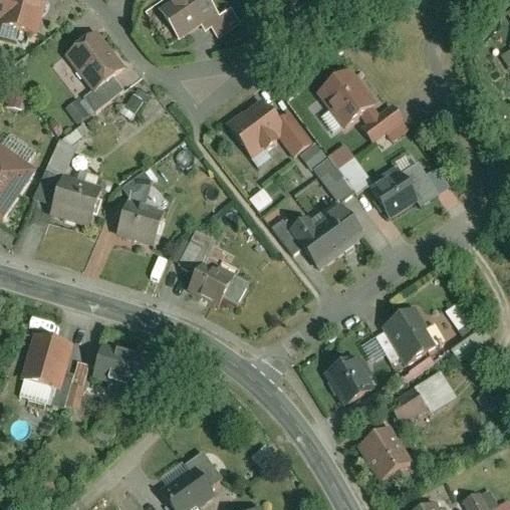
[(0,24),(36,33),(44,0),(0,0),(0,24)]
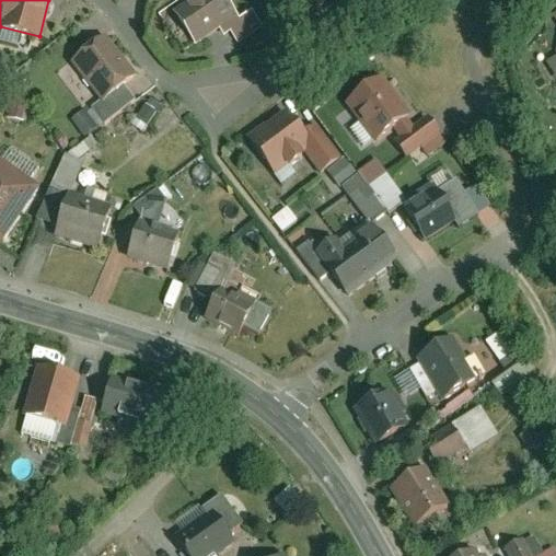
[(250,4),(238,13),(228,0),(183,0),(172,8),(195,41),(218,25),(222,31),(228,26),(236,38),(262,21),(250,4)]
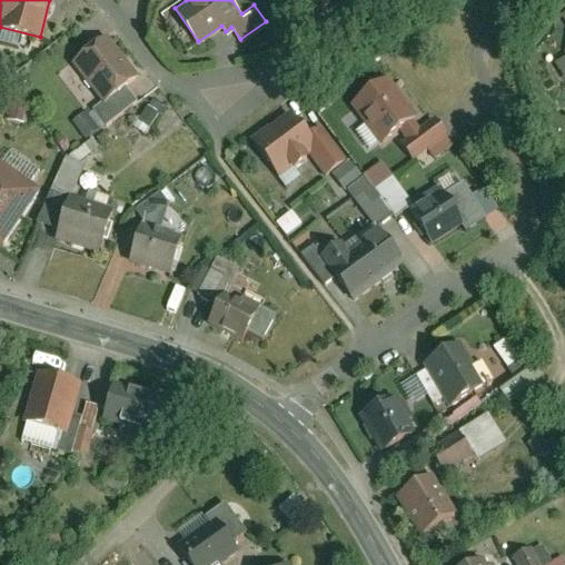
[(102,99),(137,72),(106,31),(71,58),(102,99)]
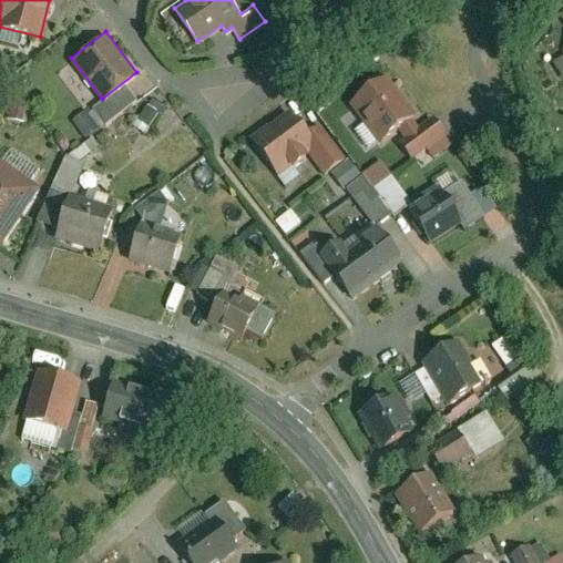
[(411,115),(416,112),(386,74),(349,102),(378,141),(396,126),(411,115)]
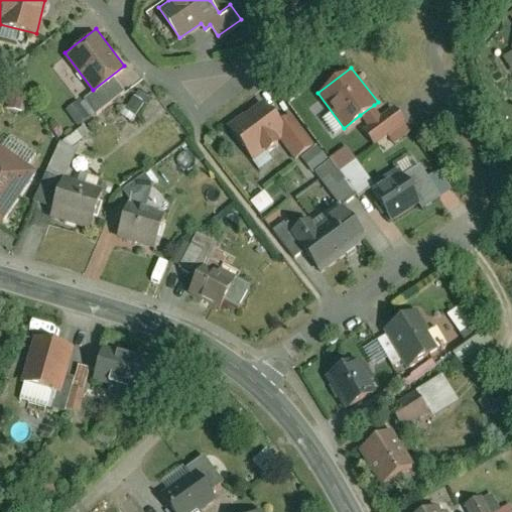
[(82,94),(94,110),(123,87),(114,75),(93,90),(91,87),(82,94)]
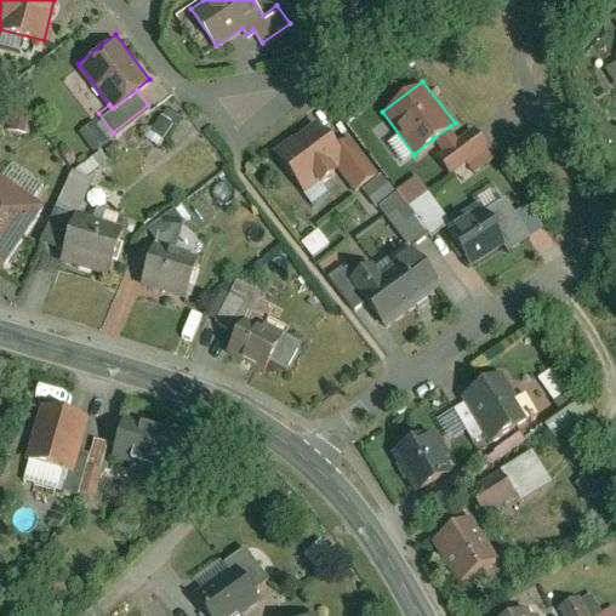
[(143,133),(157,142),(171,117),(157,109),(143,133)]
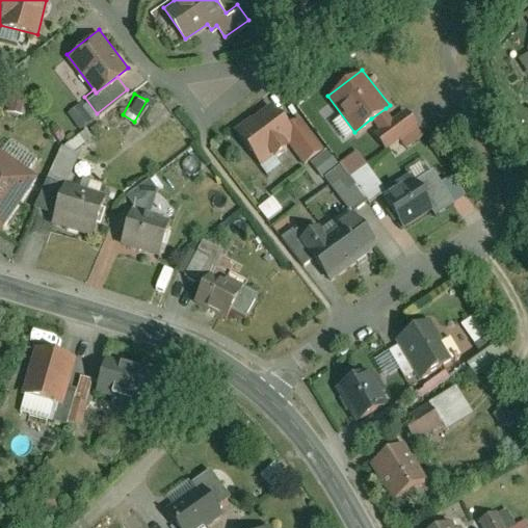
[(260,161),(287,140),(302,161),(323,146),(300,115),(289,124),(269,99),(233,126),(260,161)]
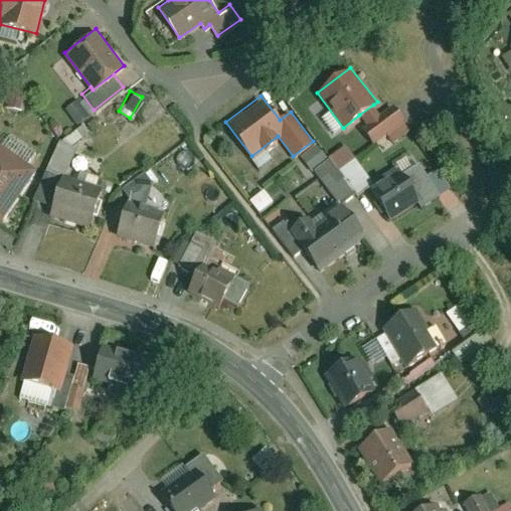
[(75,121),(88,112),(75,97),(64,106),(75,121)]
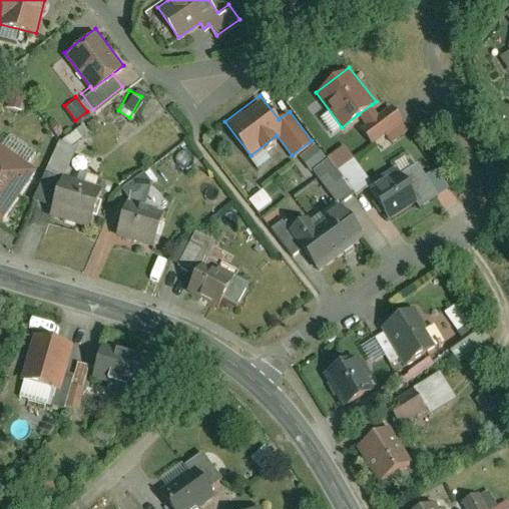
[(359,126),(371,141),(402,117),(390,102),(378,111),(372,104),(358,114),(364,122),(359,126)]
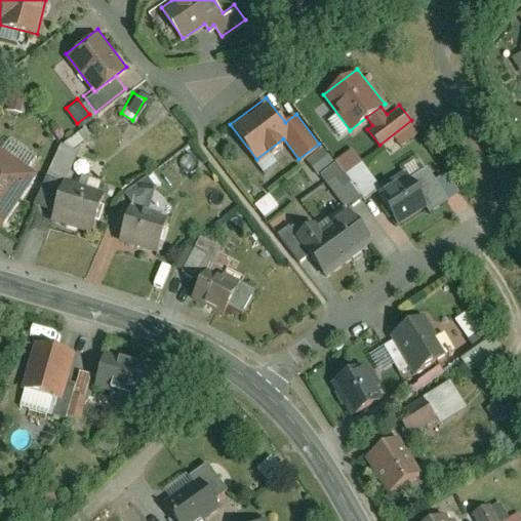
[(83,136),(90,130),(83,121),(76,127),(83,136)]
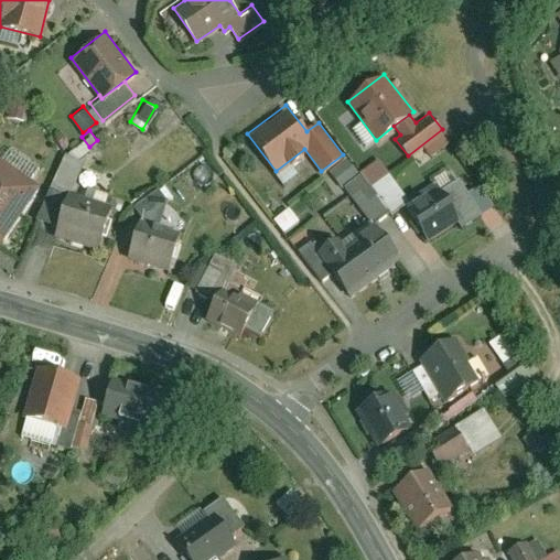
[(51,183),(70,190),(81,159),(62,152),(51,183)]
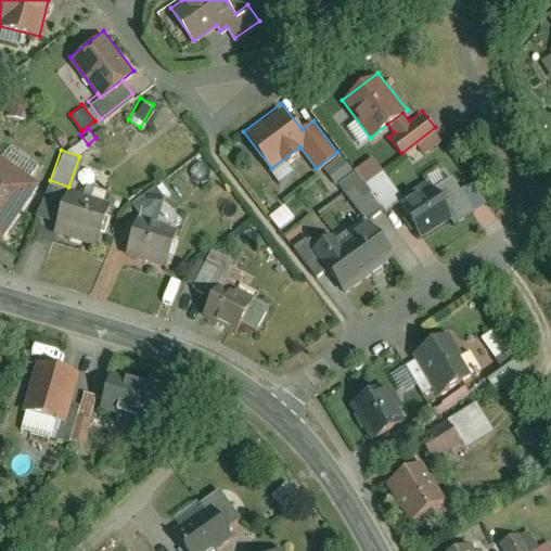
[(340,152),(322,165),(334,180),(351,167),(340,152)]
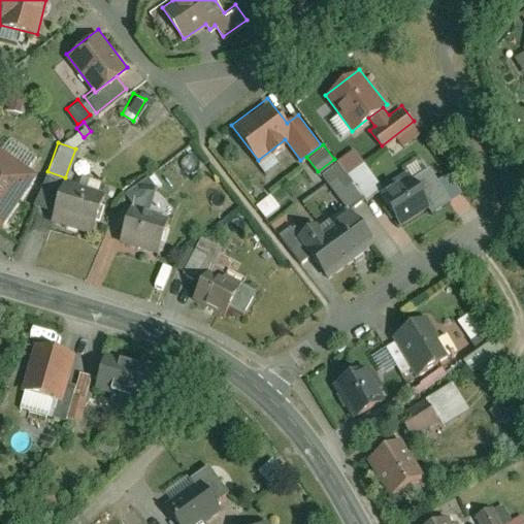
[(353,146),(336,159),(346,171),(362,159),(353,146)]
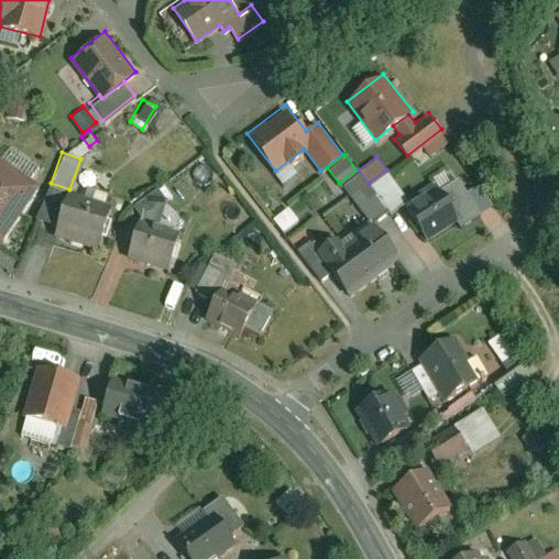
[(0,242),(39,184),(0,159),(0,242)]
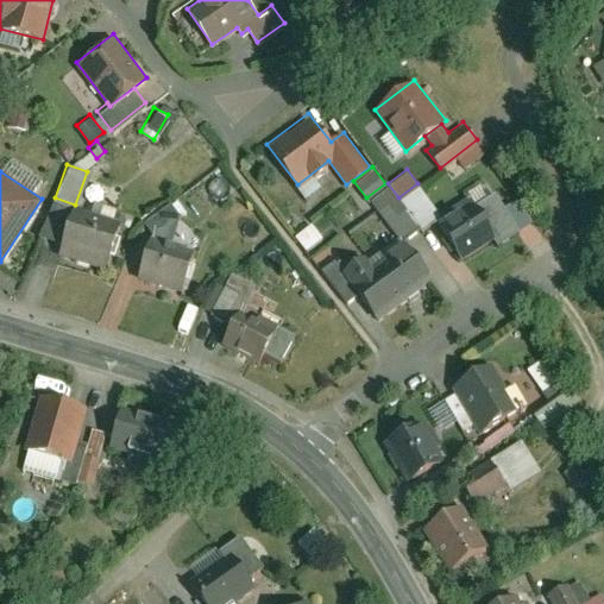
[(421,227),(440,213),(419,186),(400,200),(421,227)]
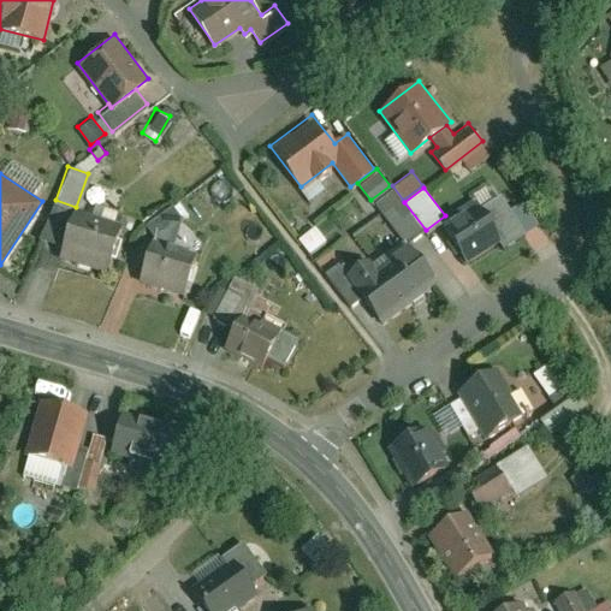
[(506,243),(525,231),(499,194),(481,206),(506,243)]
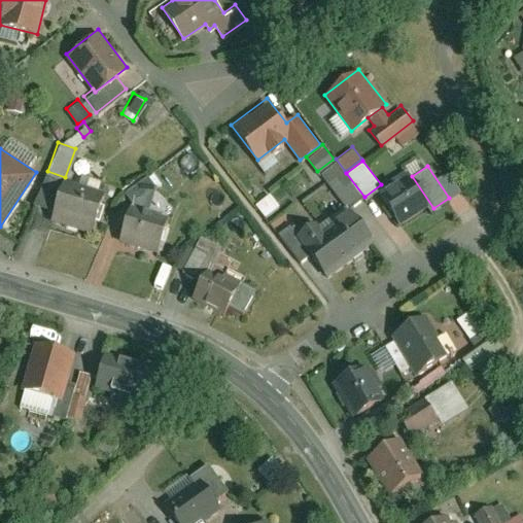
[(115,182),(80,172),(77,185),(111,196),(115,182)]
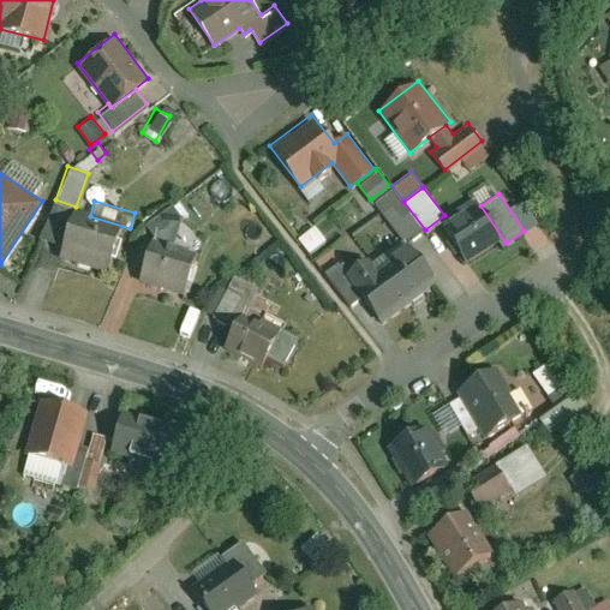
[(41,237),(61,243),(72,209),(52,202),(41,237)]
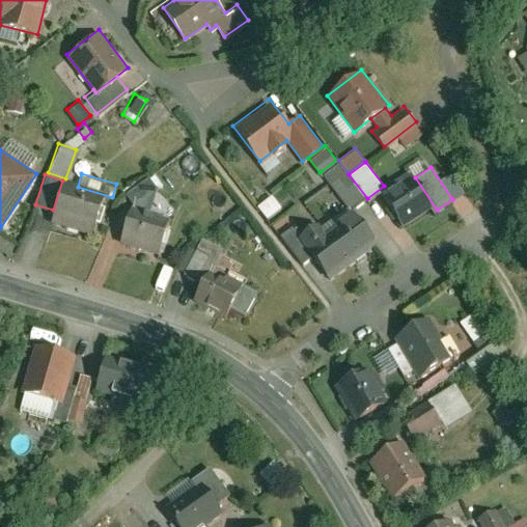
[(147,174),(126,191),(133,201),(156,185),(147,174)]
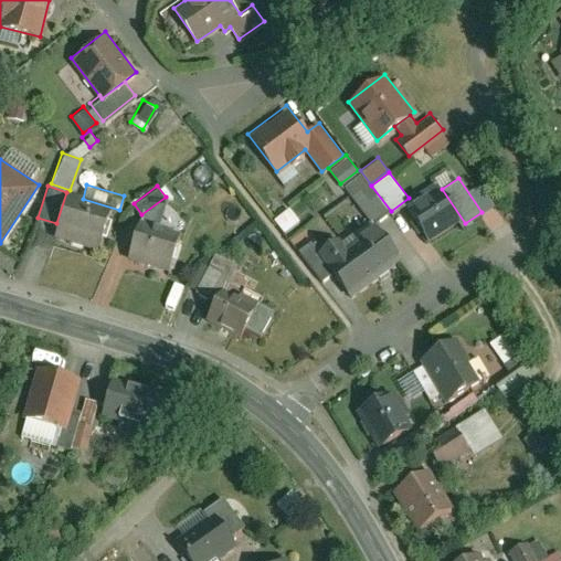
[(440,188),(406,209),(427,240),(459,218),(440,188)]
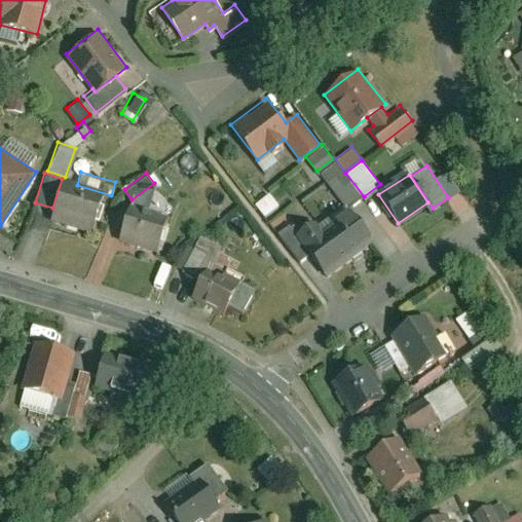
[(103,193),(63,182),(51,219),(90,230),(103,193)]
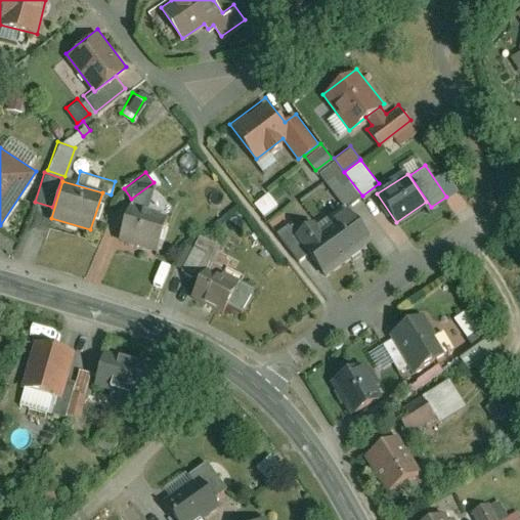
[(265,216),(280,204),(268,188),(253,201),(265,216)]
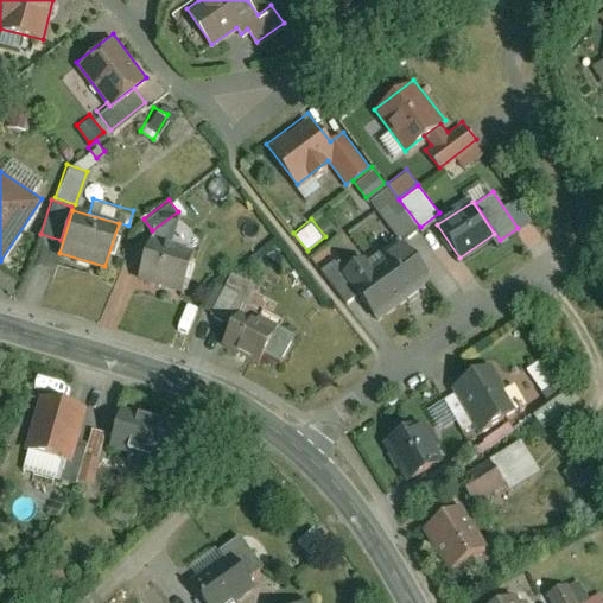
[(194,249),(148,235),(137,275),(182,289),(194,249)]
